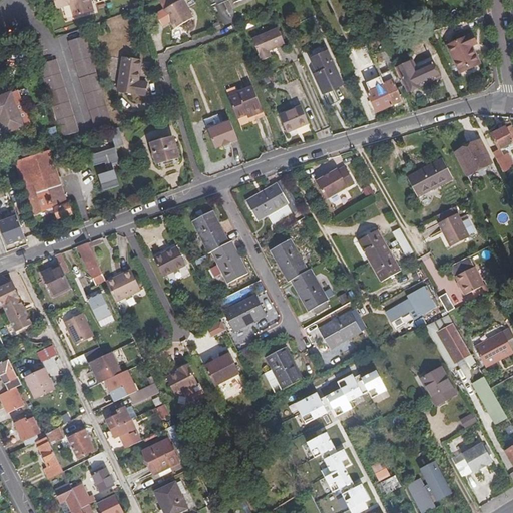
[(50,0),(52,9),(67,5),(70,18),(90,13),(86,0),(50,0)]
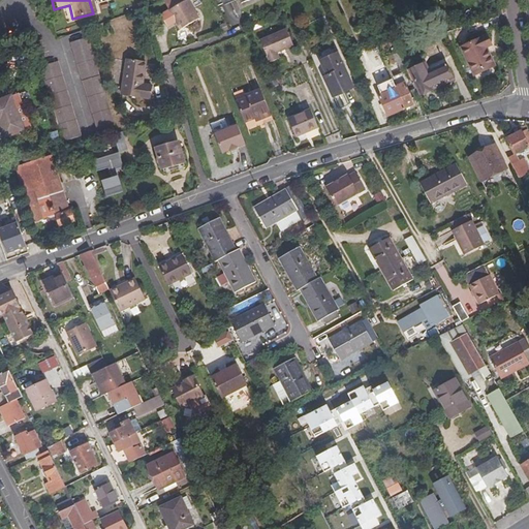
[(168,14),(180,32),(197,21),(185,3),(168,14)]
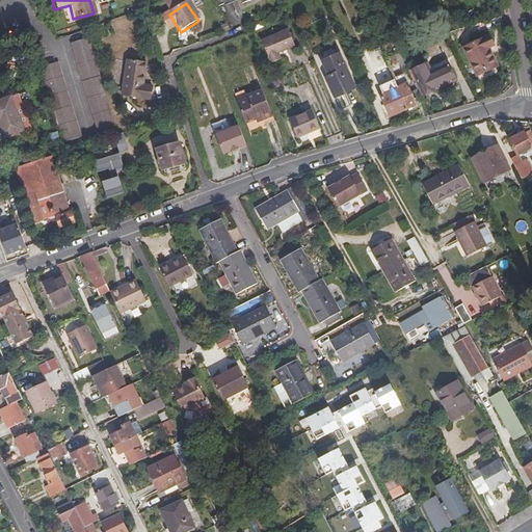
[(221,7),(230,29),(238,26),(231,3),(221,7)]
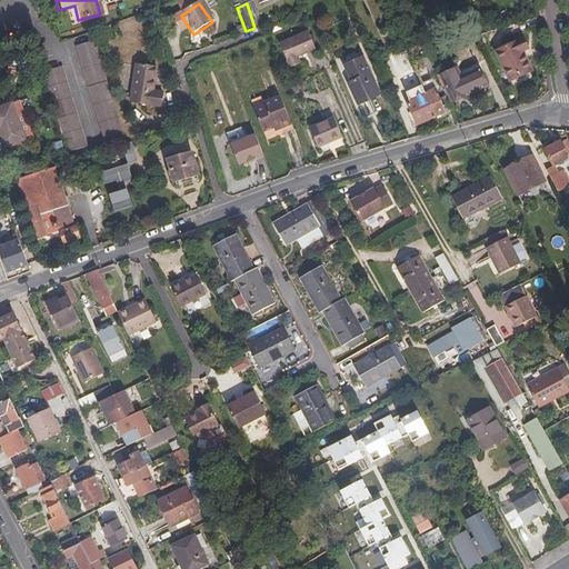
[(288,69),(299,66),(297,59),(315,51),(308,35),(279,46),(288,69)]
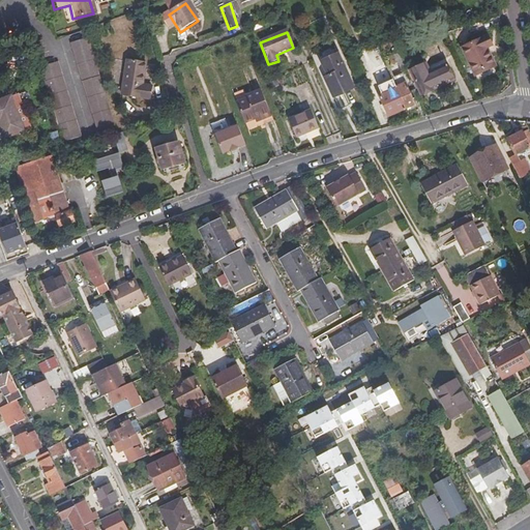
[(460,49),(473,74),(493,64),(486,48),(490,46),(486,35),(460,49)]
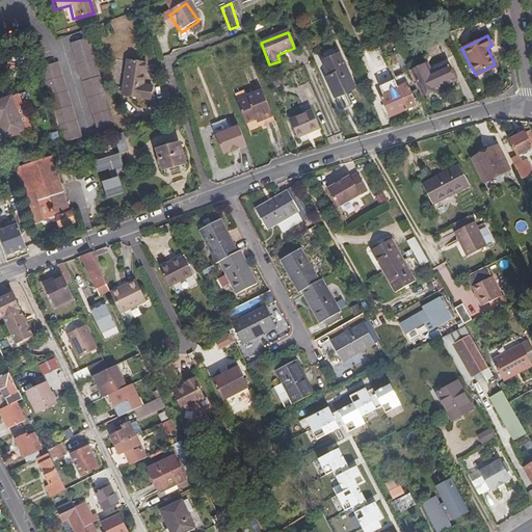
[(115,128),(87,40),(80,42),(106,131),(115,128)]
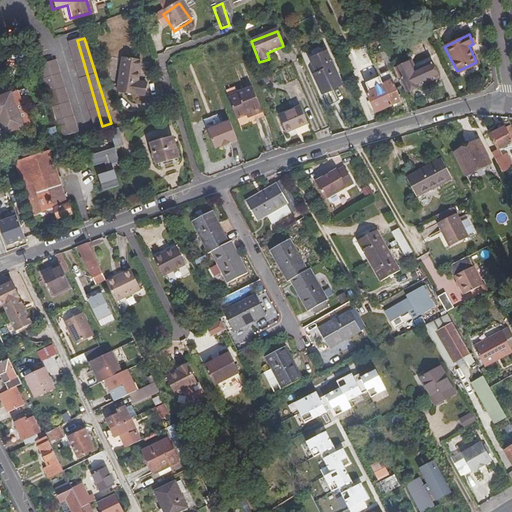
[(95,128),(102,126),(77,40),(68,43),(95,128)]
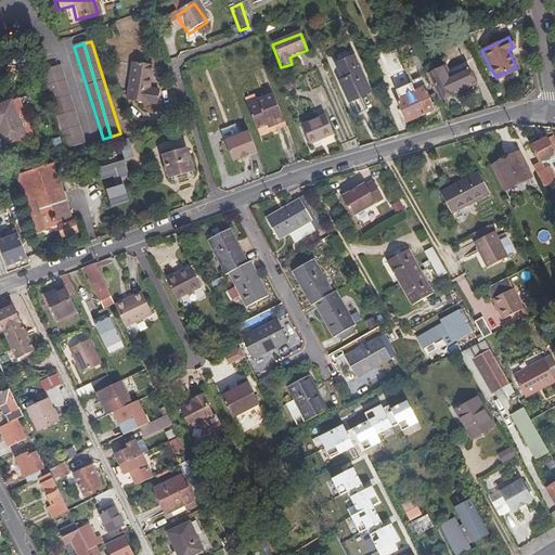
[(411,48),(413,51),(422,71),(430,67),(421,43),(411,48)]
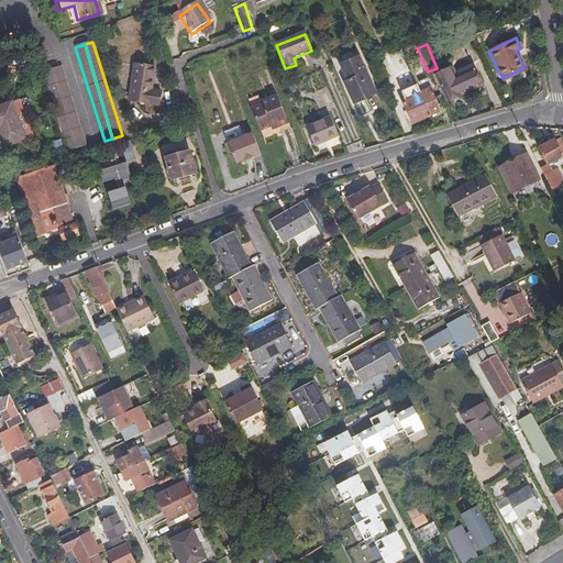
[(428,72),(419,52),(414,54),(423,74),(428,72)]
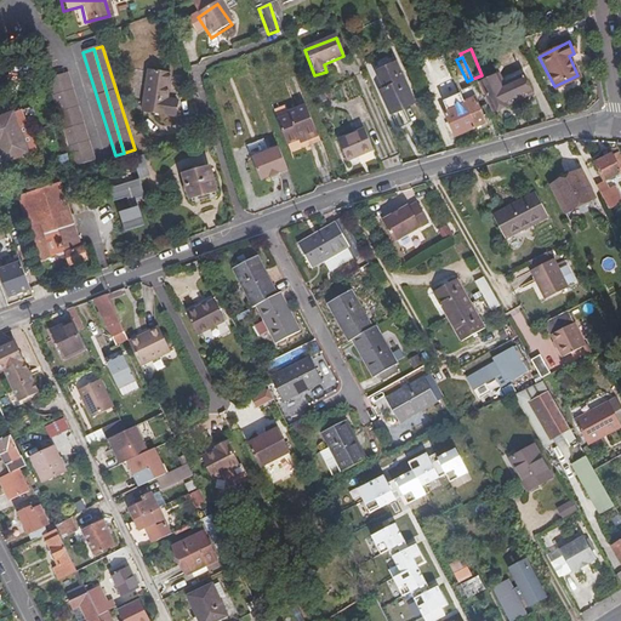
[(394,63),(376,72),(385,92),(380,93),(389,113),(412,103),(394,63)]
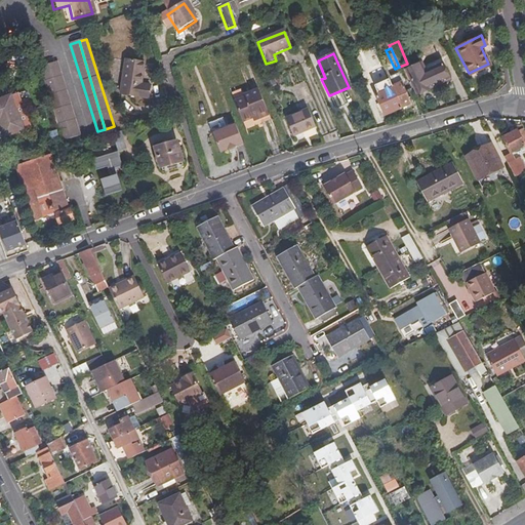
[(121,94),(149,99),(150,86),(143,85),(145,65),(125,62),(121,94)]
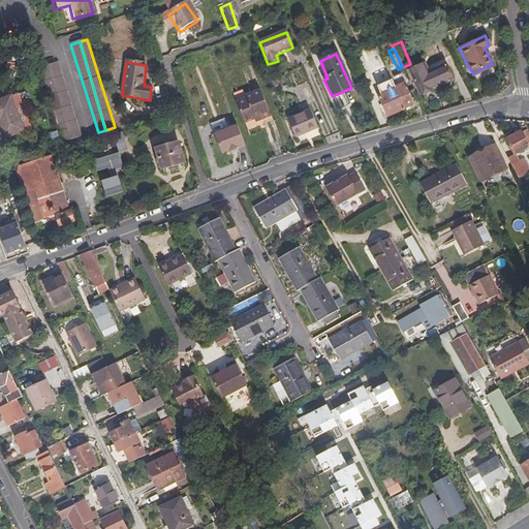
[(57,63),(40,68),(63,144),(80,138),(57,63)]
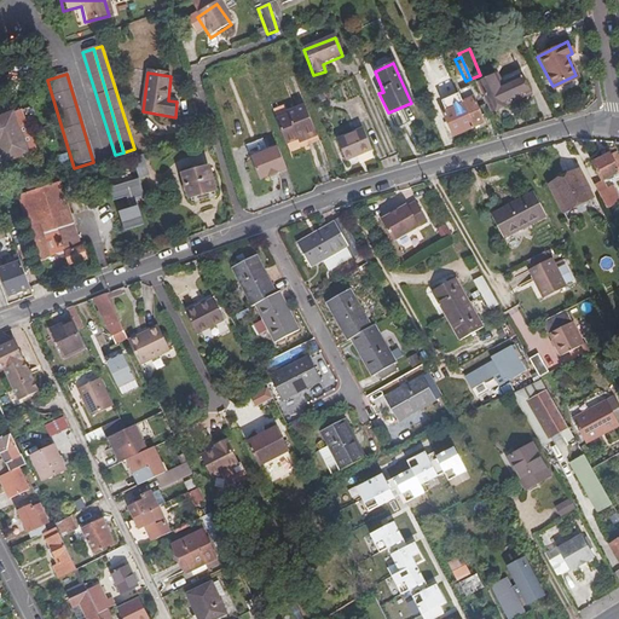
[(486,98),(480,100),(484,106),(486,113),(501,105),(501,106),(513,102),(514,98),(508,84),(498,87),(496,80),(490,79),(480,84),(486,98)]
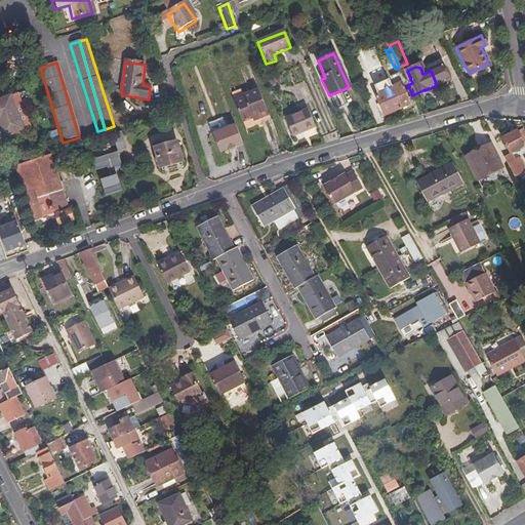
[(398,77),(389,82),(392,88),(401,84),(398,77)]
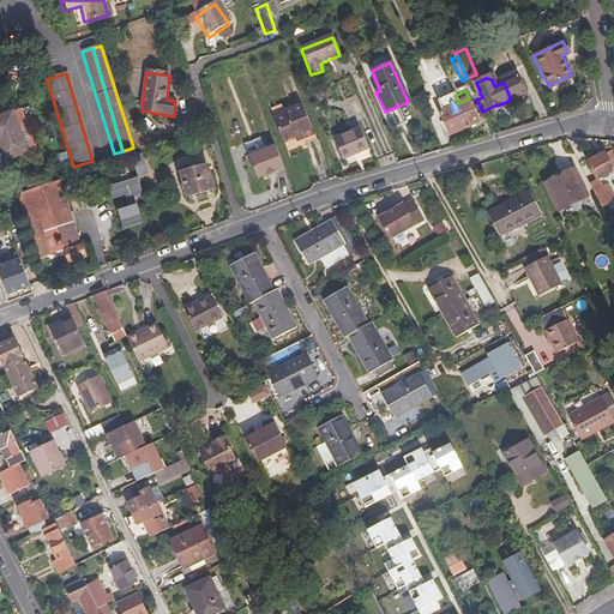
[(469,98),(458,103),(469,126),(486,119),(482,112),(480,106),(474,108),(469,98)]
